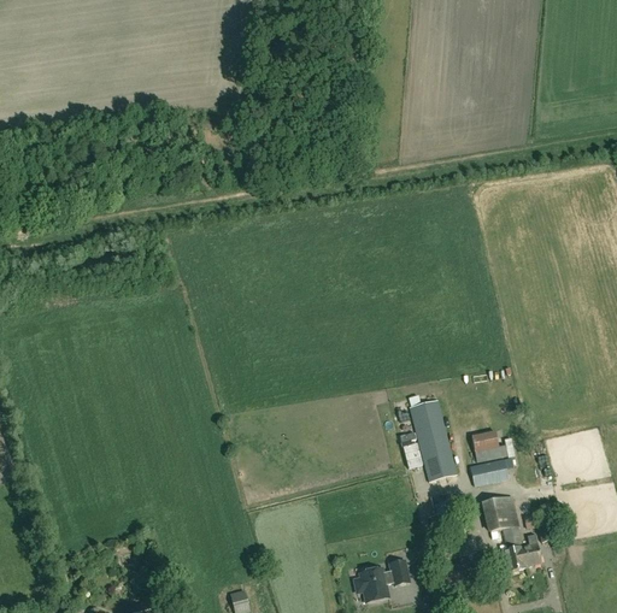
[(429,482),(457,475),(438,400),(410,407),(429,482)]
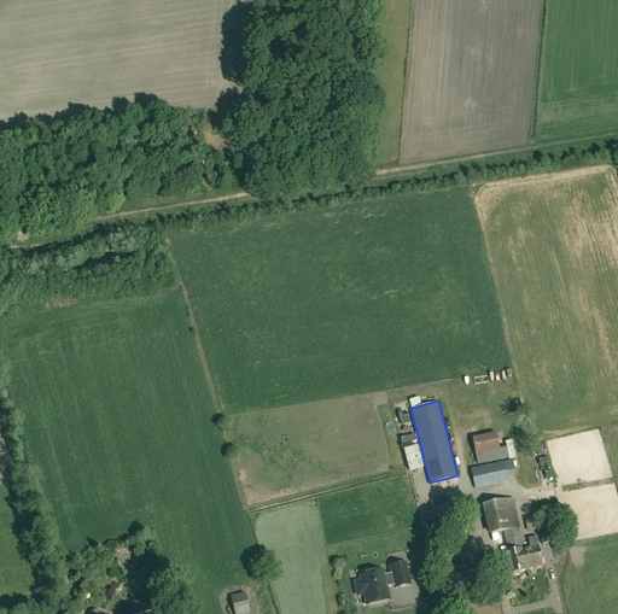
[(500,446),(496,430),(472,434),(477,462),(508,456),(506,445),(500,446)]
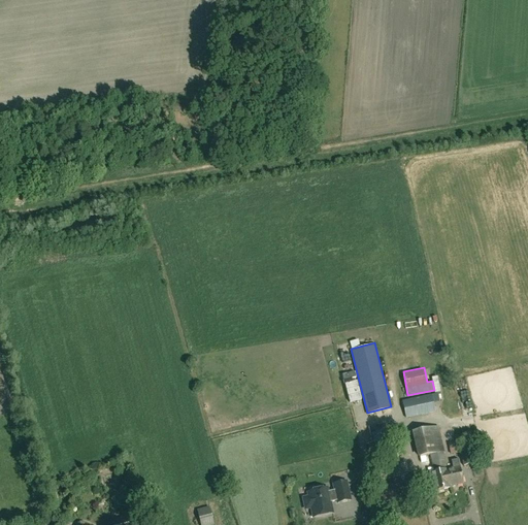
[(439,399),(438,391),(432,392),(432,391),(401,398),(405,416),(435,409),(434,400),(439,399)]
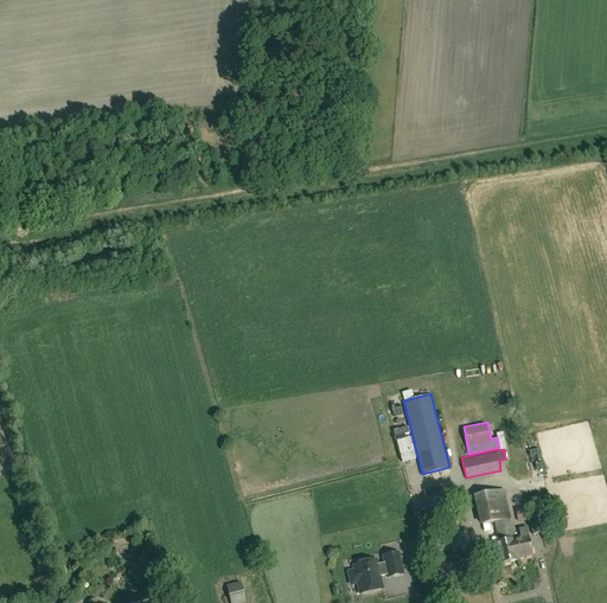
[(509,517),(510,517),(504,488),(477,494),(483,523),(494,520),(509,517)]
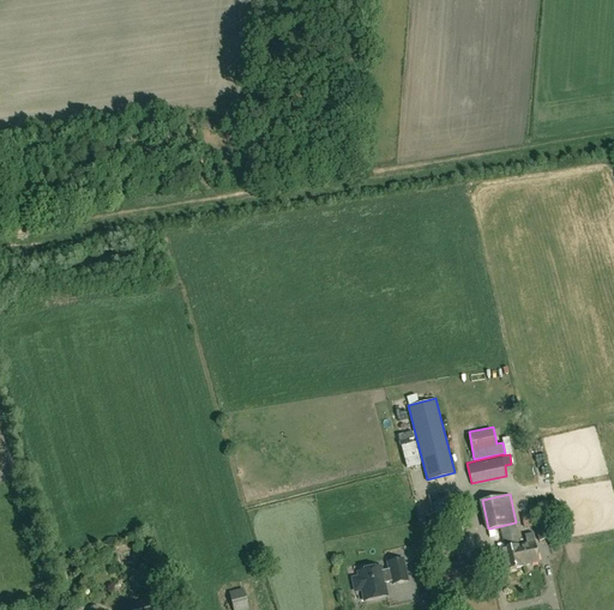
[(464,499),(463,495),(457,496),(458,501),(457,501),(459,513),(468,511),(465,499),(464,499)]
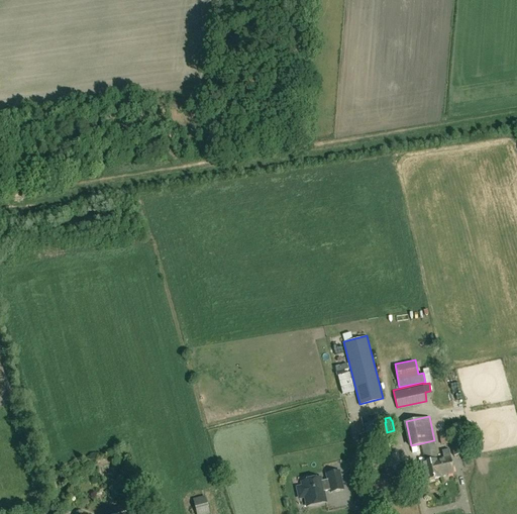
[(449,429),(439,431),(441,442),(451,440),(451,439),(449,429)]
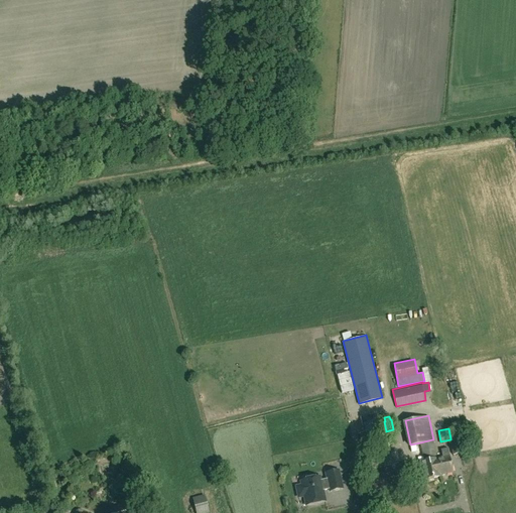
[(450,438),(450,439),(453,453),(461,452),(462,451),(459,437),(450,438)]
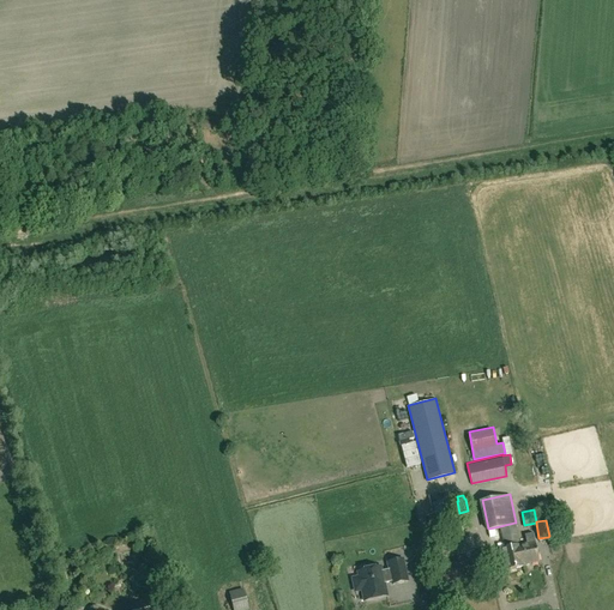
[(519,543),(515,523),(500,526),(505,547),(499,548),(504,568),(525,563),(525,562),(521,543),(519,543)]
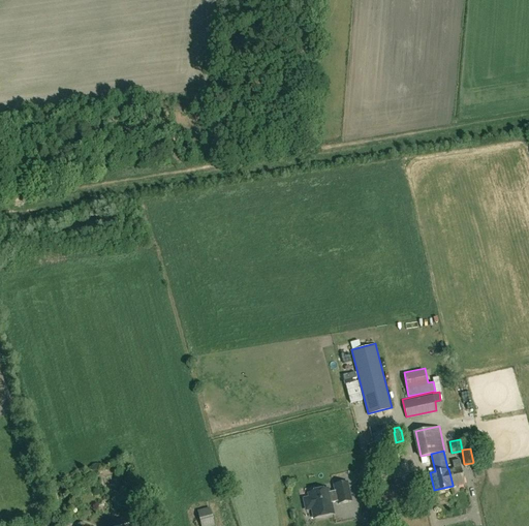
[(453,485),(464,483),(459,458),(452,460),(454,467),(448,468),(453,485)]
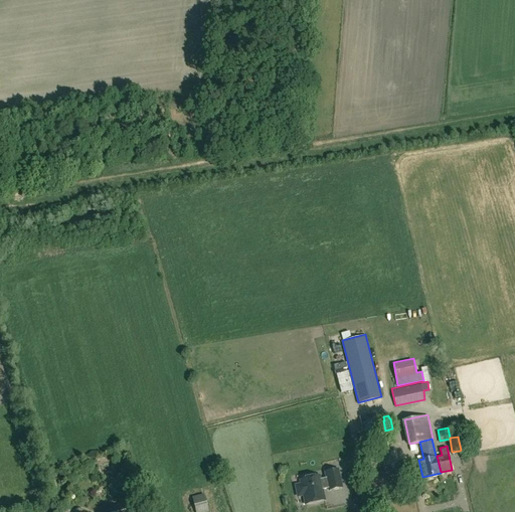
[(324,498),(322,487),(329,486),(329,488),(341,486),(337,467),(325,470),(327,476),(320,477),(319,474),(300,478),(301,482),(296,484),(298,494),(304,493),(306,502),(324,498)]
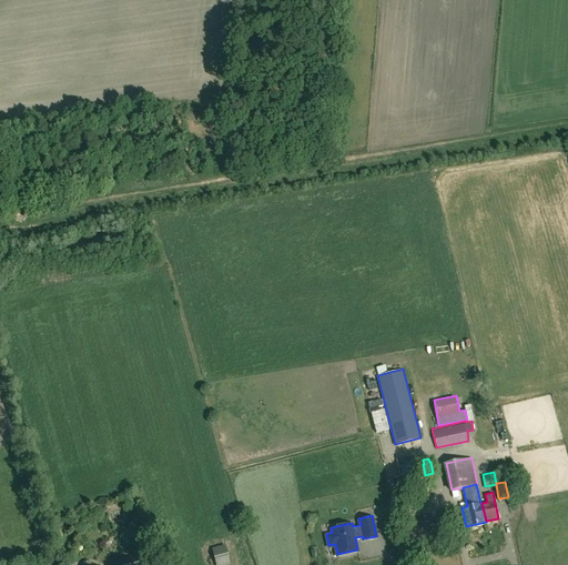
[(224,544),(212,547),(216,564),(229,562),(224,544)]
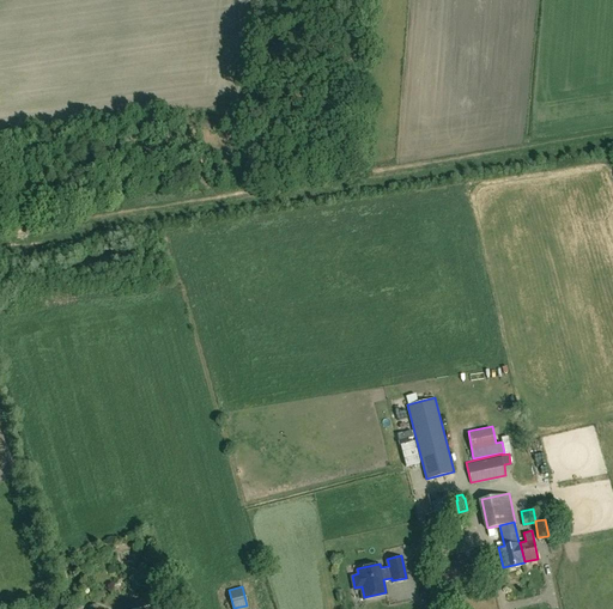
[(163,608),(158,592),(125,602),(127,608),(163,608)]
